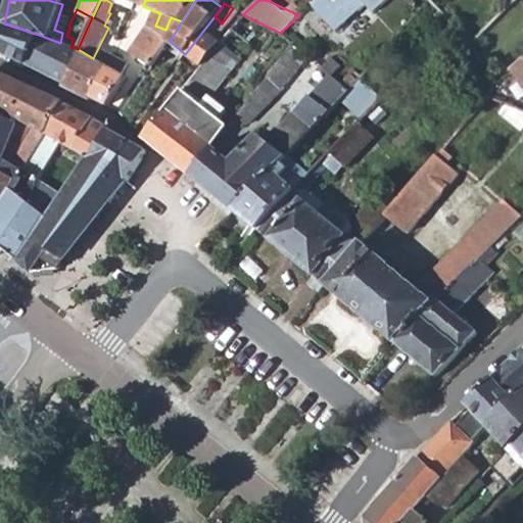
[(185,54),(201,66),(220,42),(211,36),(222,24),(215,16),(185,54)]
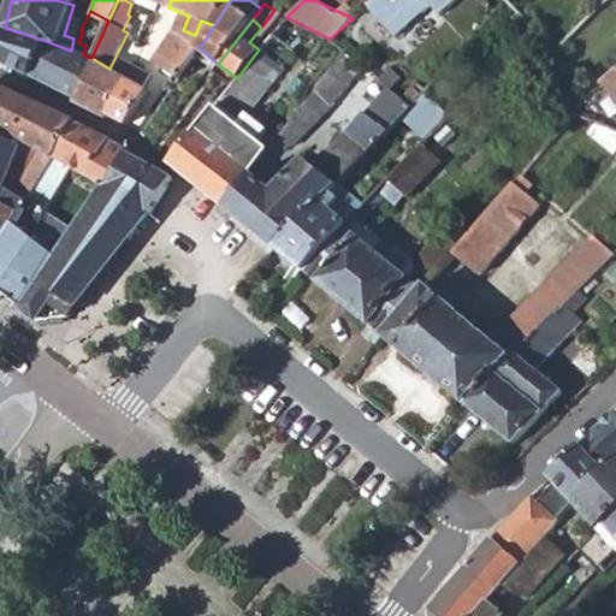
[(0,60),(31,80),(46,41),(5,28),(0,42),(0,60)]
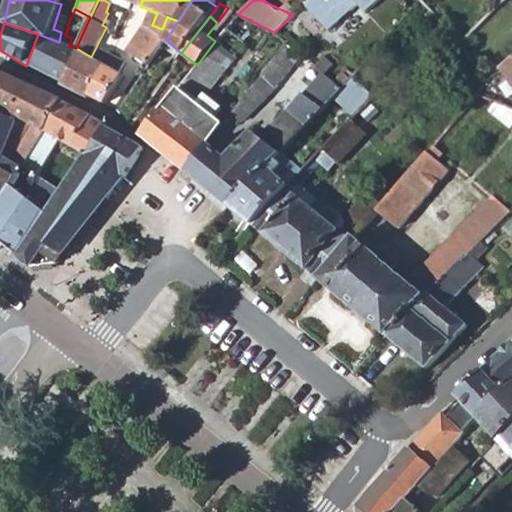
[(145,26),(128,52),(149,66),(166,40),(145,26)]
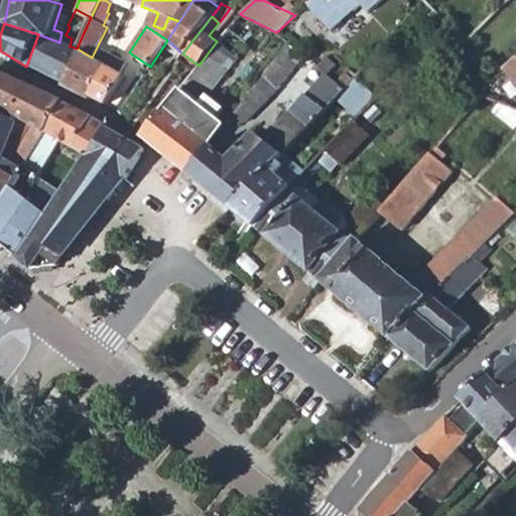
[(248,42),(230,27),(217,41),(199,66),(182,87),(201,100),(206,93),(208,94),(248,42)]
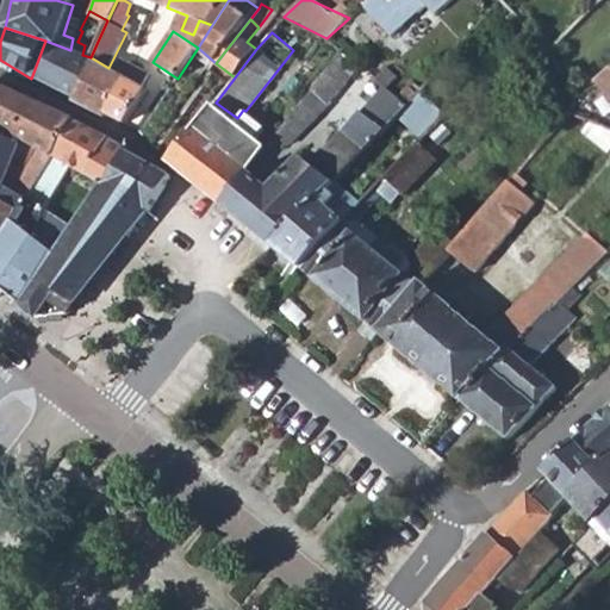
[(70,50),(45,41),(31,79),(54,89),(73,100),(91,57),(82,55),(70,50)]
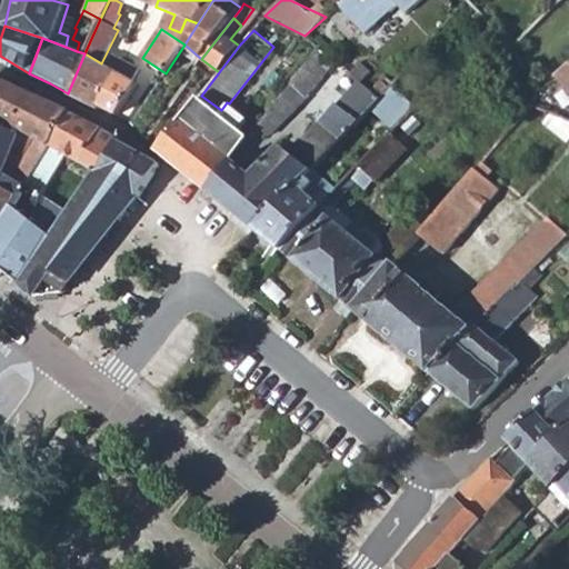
[(320,83),(338,62),(318,47),(271,112),(259,129),(269,138),(300,106),(320,83)]
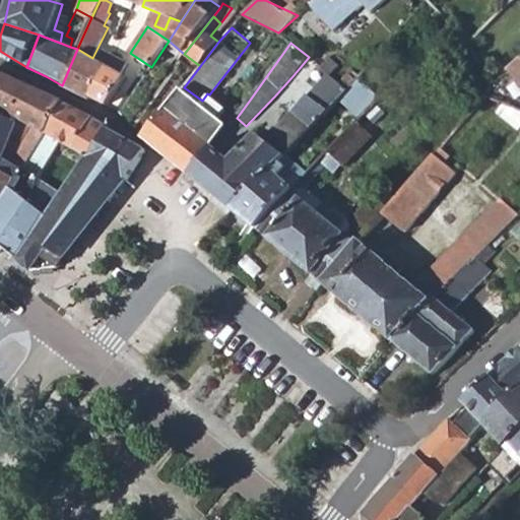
[(124,76),(92,58),(77,49),(62,85),(62,86),(88,101),(91,99),(107,106),(124,76)]
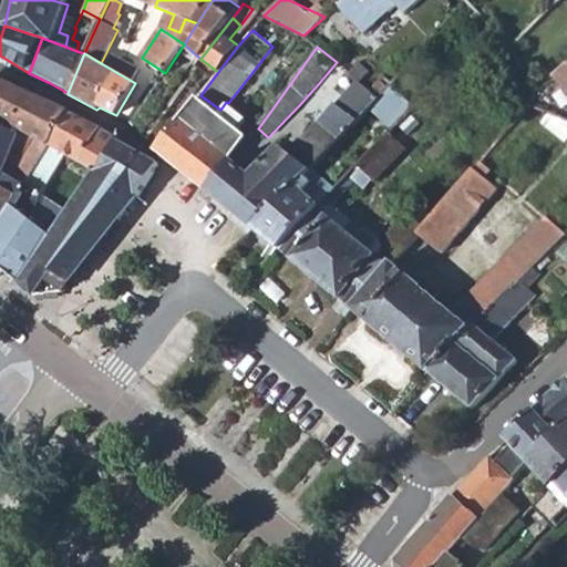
[(253,177),(233,161),(209,192),(255,229),(312,171),(342,138),(381,95),(391,84),(392,83),(387,76),(373,93),(362,83),(371,74),(359,63),(351,74),(360,82),(338,106),(336,106),(292,156),(282,147),(253,177)]
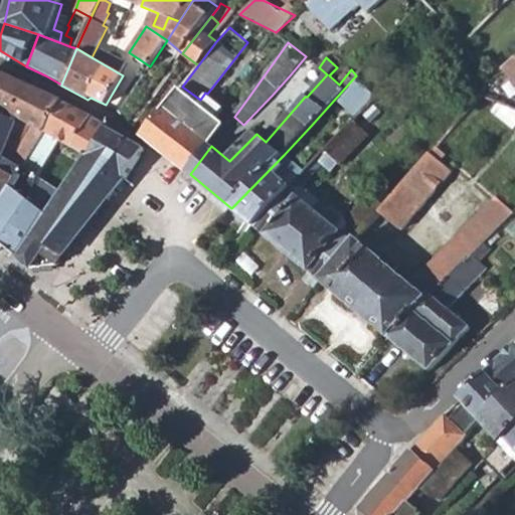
[(514,63),(504,72),(514,83),(514,63)]
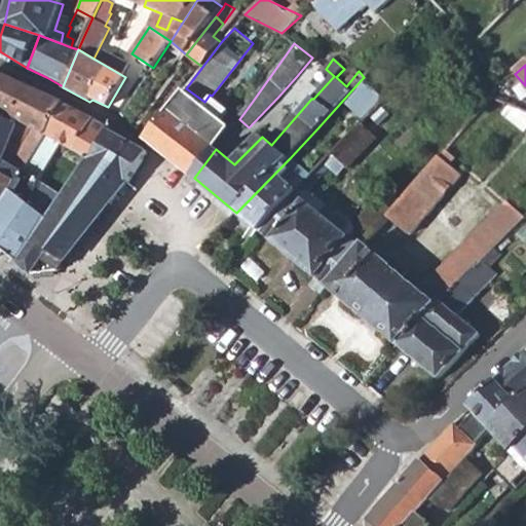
[(60,101),(0,77),(0,109),(44,134),(63,103),(60,101)]
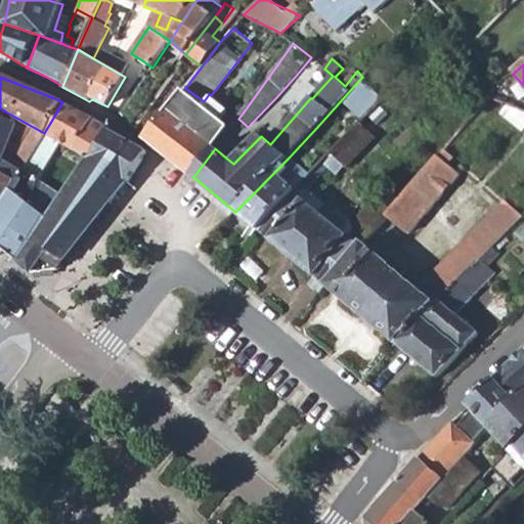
[(352,88),(373,106),(382,96),(361,78),(352,88)]
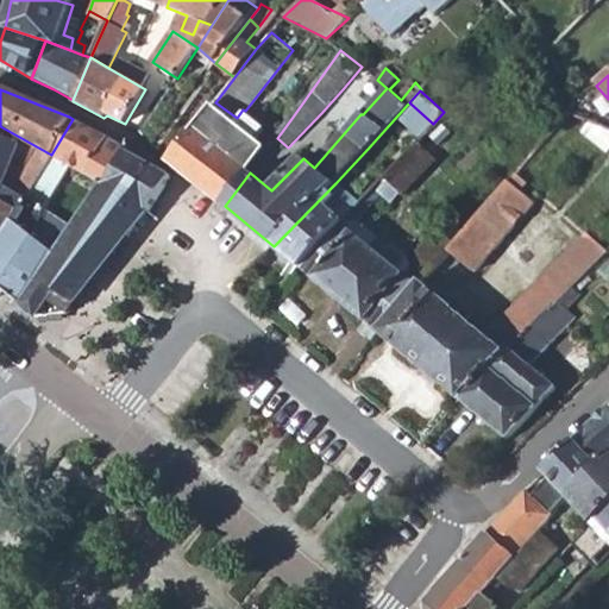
[(238,129),(211,108),(170,162),(225,206),(250,173),(268,150),(257,142),(265,130),(249,117),(238,129)]
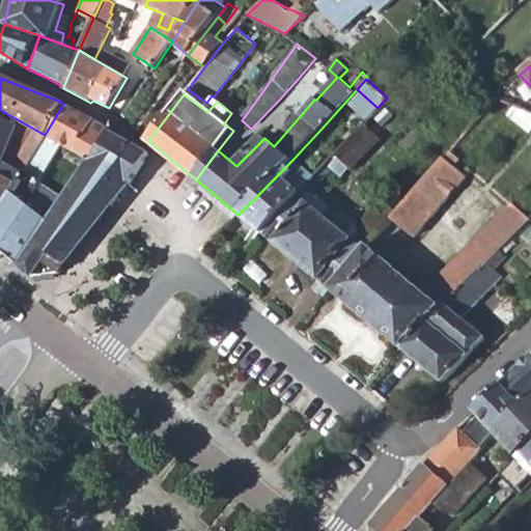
[(61,144),(89,162),(110,132),(110,131),(94,120),(63,104),(45,135),(23,172),(38,182),(61,144)]
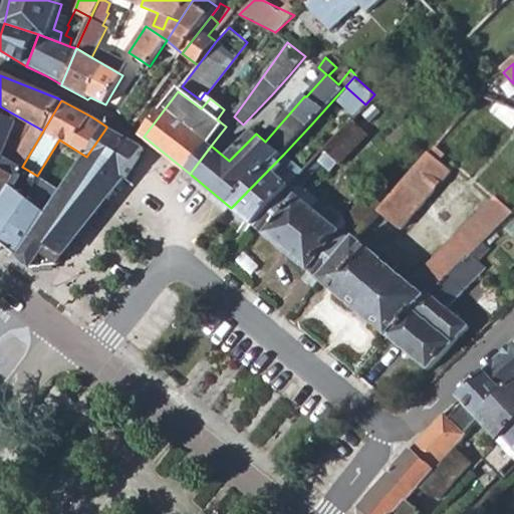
[(22,167),(43,131),(0,106),(0,203),(9,187),(22,167)]
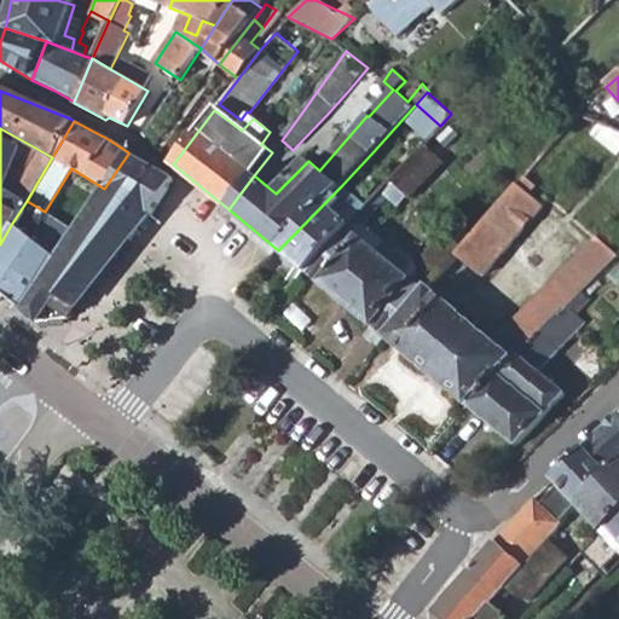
[(393,179),(410,195),(443,158),(424,144),(393,179)]
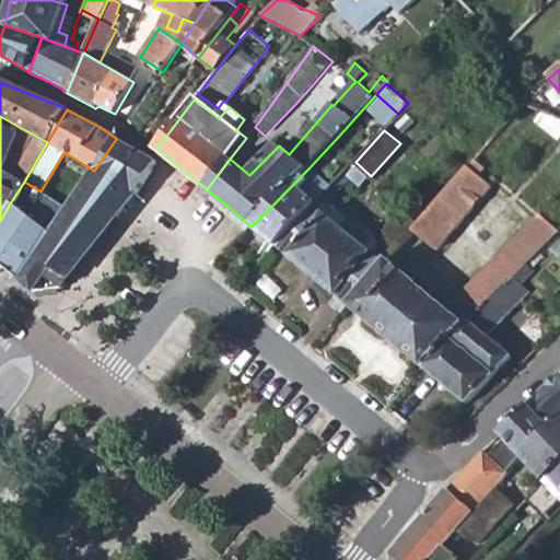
[(65,286),(136,195),(138,197),(158,162),(116,139),(94,171),(53,235),(22,282),(34,291),(62,288),(65,286)]
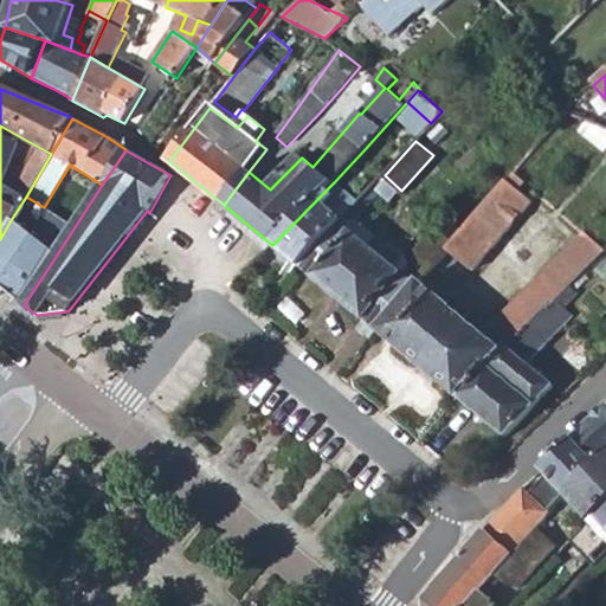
[(401,191),(385,175),(358,205),(298,269),(378,334),(417,290),(348,227),(388,185),(397,193),(401,191)]
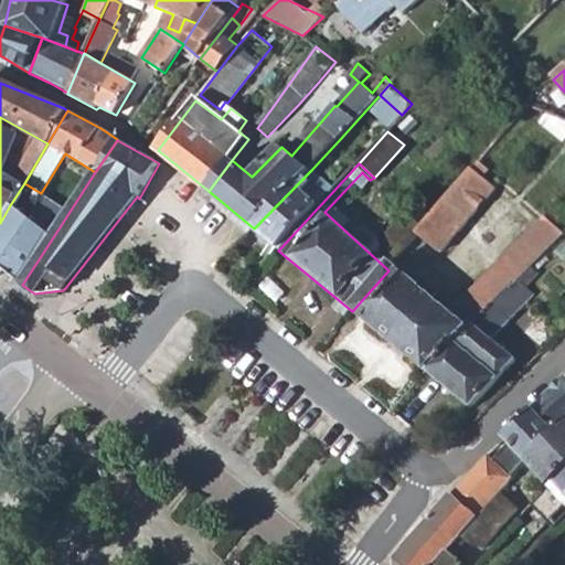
[(333,191),(311,170),(254,228),(278,251),(333,191)]
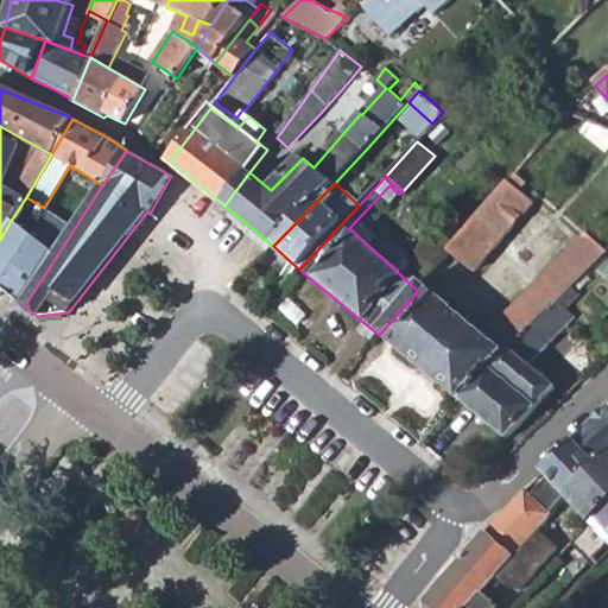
[(532,201),(511,183),(479,220),(457,245),(451,252),(474,271),(532,201)]
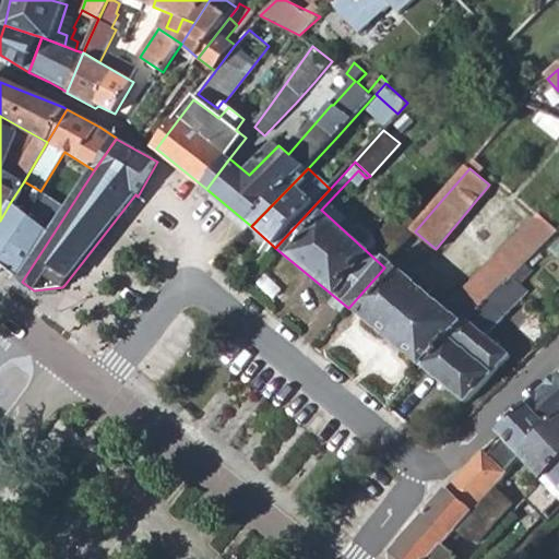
[(52,235),(10,203),(0,221),(0,263),(22,282),(52,235)]
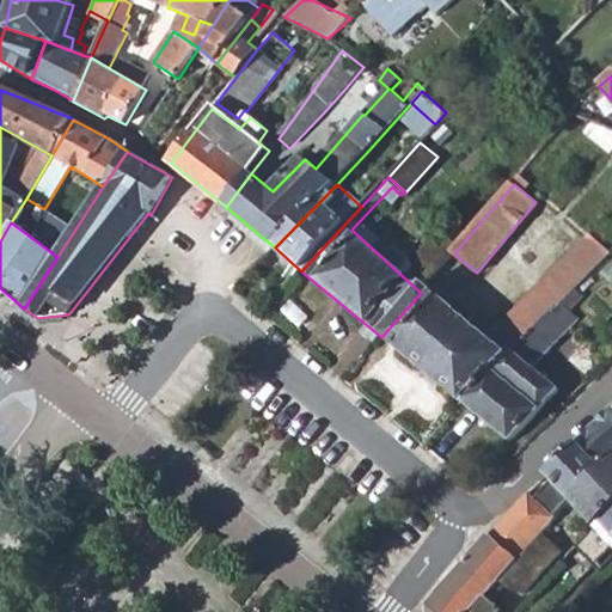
[(412,262),(433,280),(454,254),(460,246),(441,228),(412,262)]
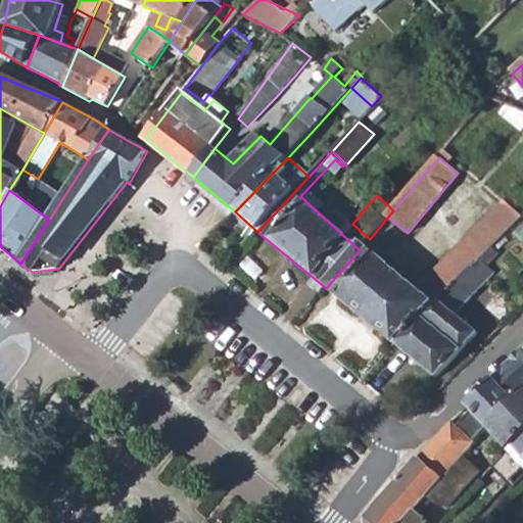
[(417,287),(365,244),(360,250),(326,288),(359,315),(394,344),(440,298),(448,289),(464,275),(477,263),(506,234),(522,218),(504,199),(417,287)]
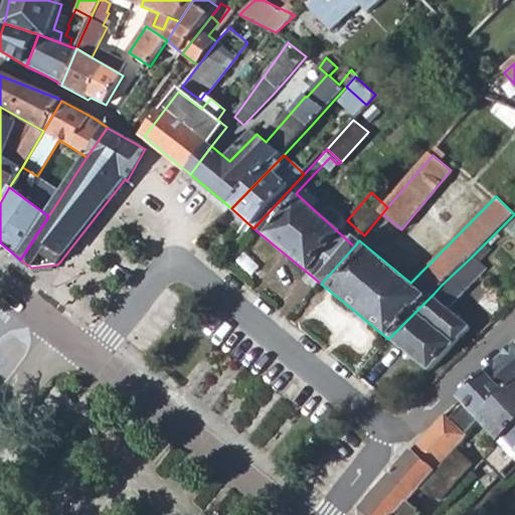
[(485,274),(470,259),(457,271),(473,287),(485,274)]
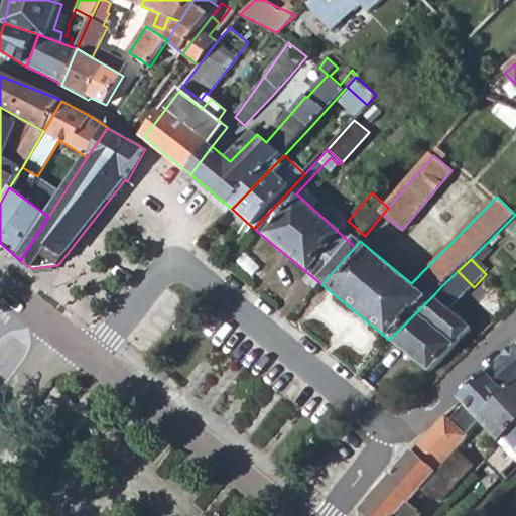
[(474,287),(458,271),(442,285),(460,301),(474,287)]
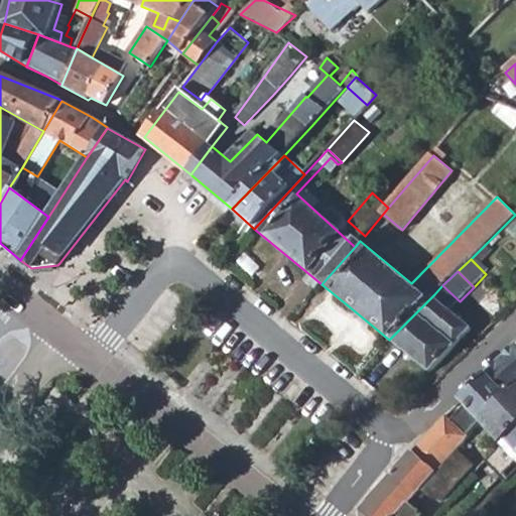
[(434,294),(450,310),(460,301),(442,285),(434,294)]
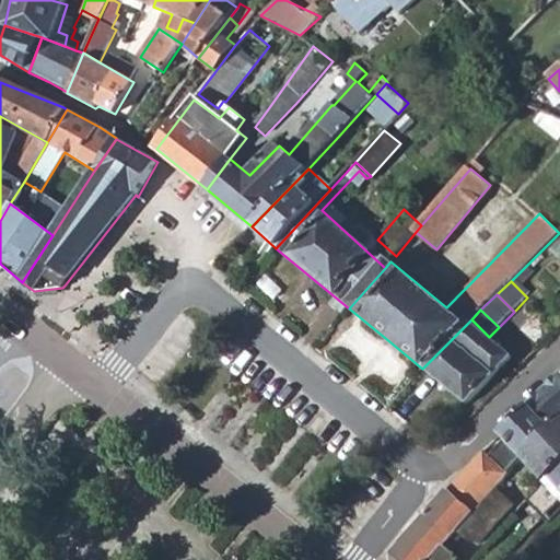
[(471,319),(422,369),(468,405),(513,359),(489,337),(471,319)]
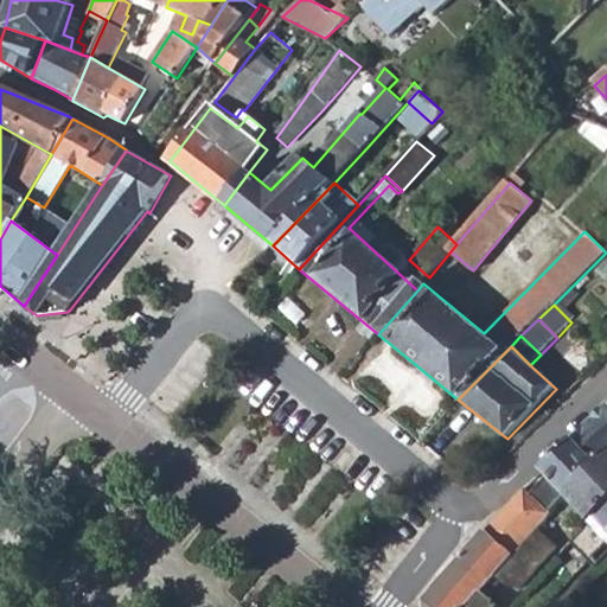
[(606,459),(606,458),(606,407),(573,440),(581,449),(596,465),(606,459)]
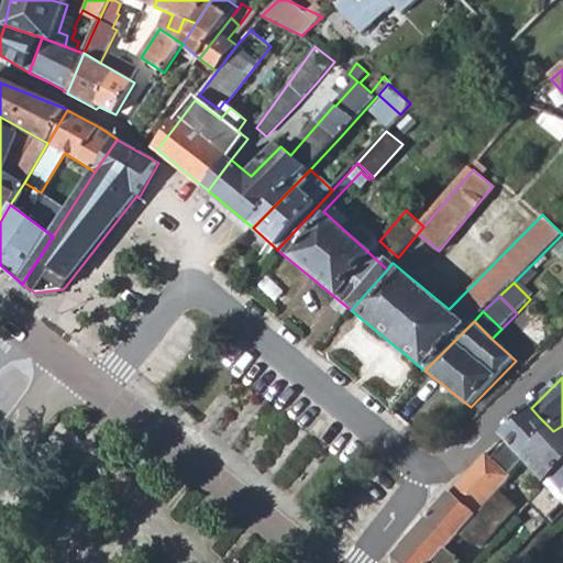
[(514,449),(532,428),(530,424),(539,417),(531,408),(503,438),(507,443),(514,449)]
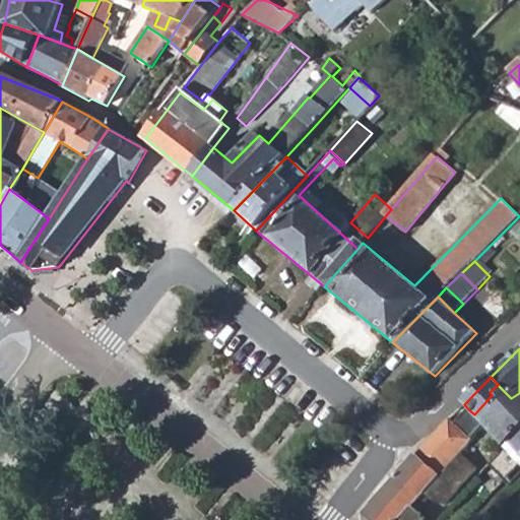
[(454,425),(448,419),(440,430),(420,448),(412,457),(438,477),(459,454),(483,426),(511,398),(498,385),(490,392),(492,395),(474,414),(468,409),(454,425)]
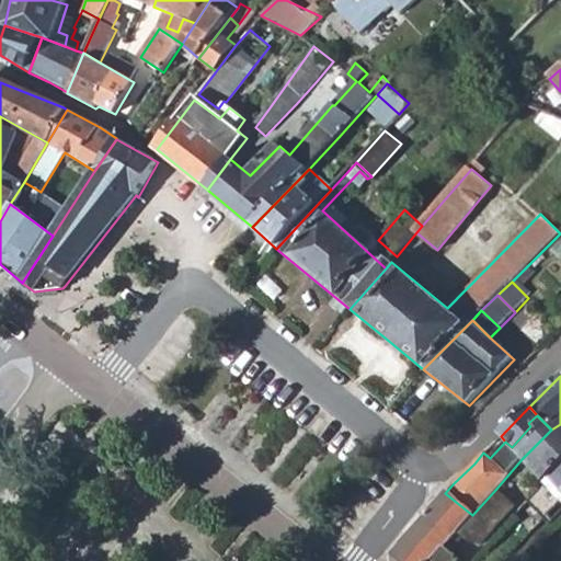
[(560,423),(560,424),(551,430),(522,459),(546,484),(546,483),(560,469),(560,423)]
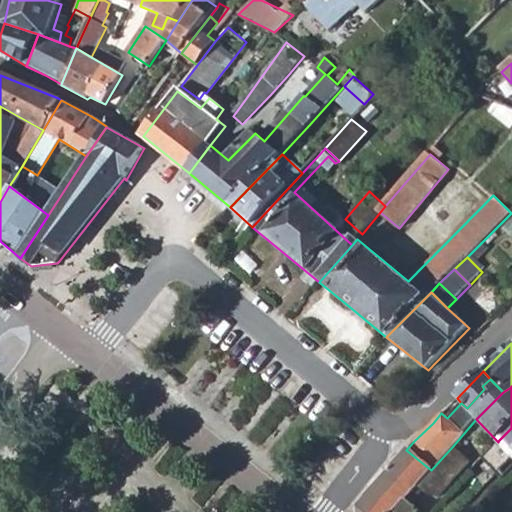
[(511,428),(498,441),(498,442),(511,457),(511,428)]
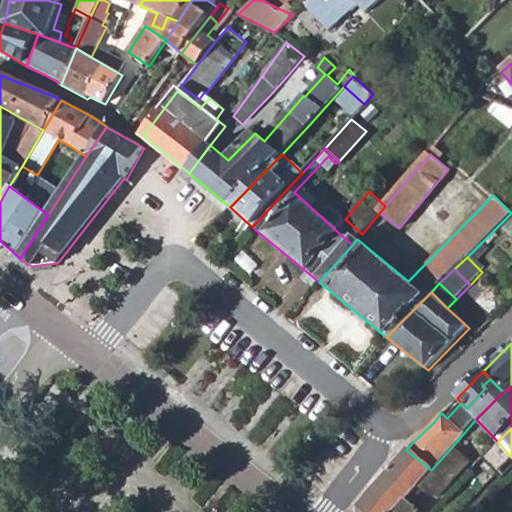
[(470,463),(452,447),(431,470),(392,511),(420,511),(412,504),(421,492),(425,494),(437,497),(470,463)]
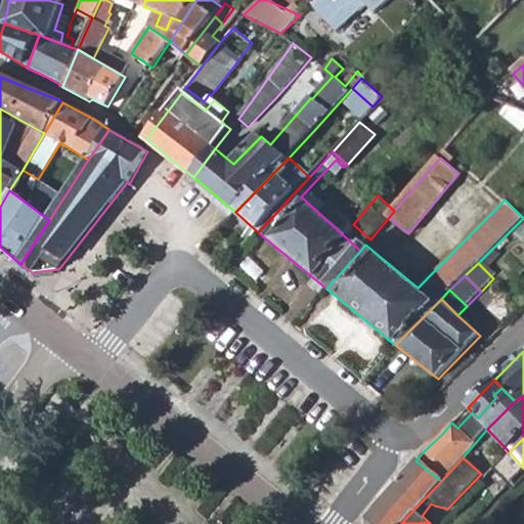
[(401,523),(441,481),(416,461),(393,487),(364,521),(364,523),(401,523)]
